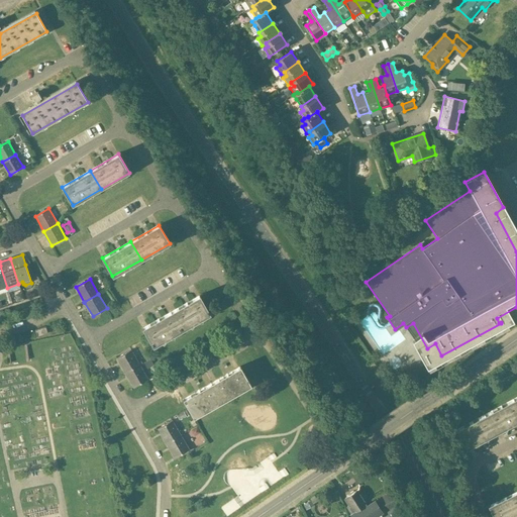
[(200,296),(172,312),(182,330),(210,314),(200,296)]
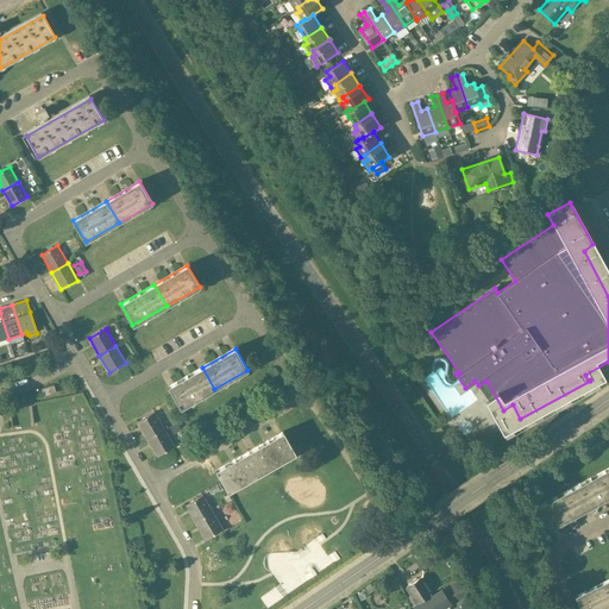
[(181,409),(214,389),(202,368),(168,387),(181,409)]
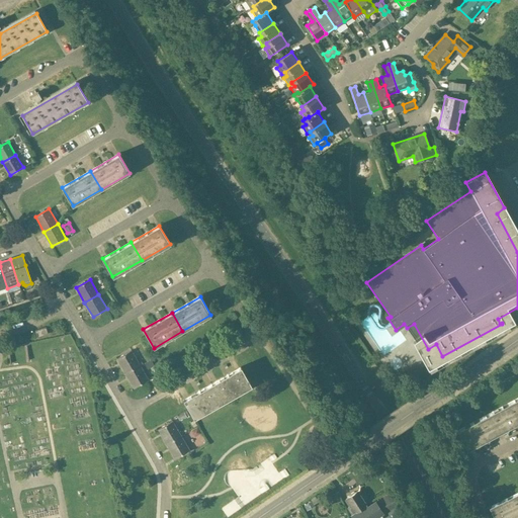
[(46,328),(34,331),(36,337),(48,334),(46,328)]
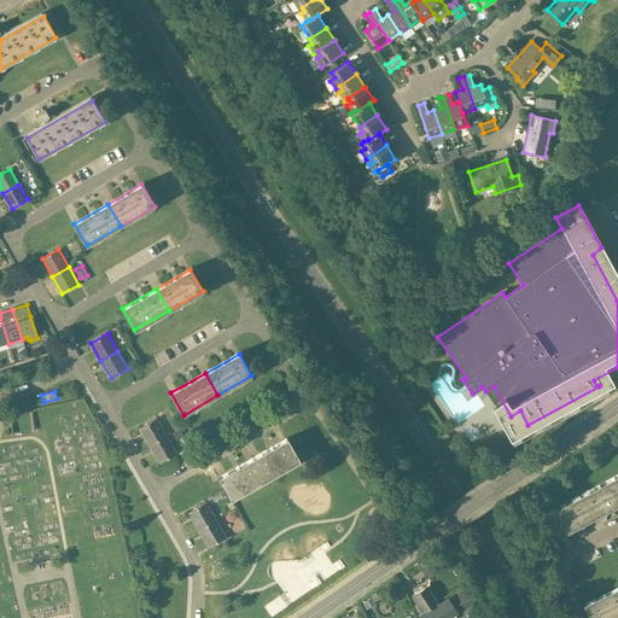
[(140,427),(150,445),(172,432),(170,431),(165,433),(157,419),(140,427)]
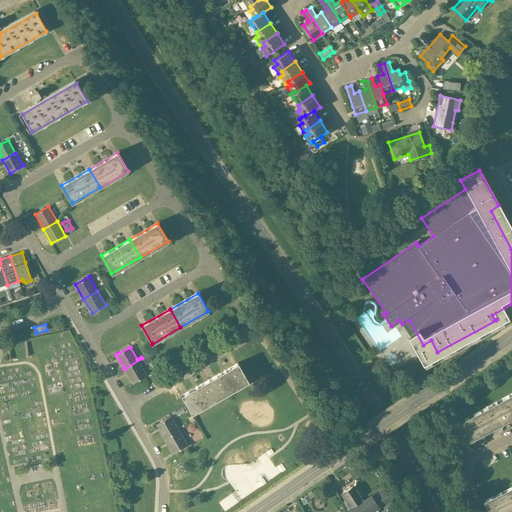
[(146,376),(139,363),(142,362),(141,361),(143,360),(142,358),(124,369),(133,383),(146,376)]
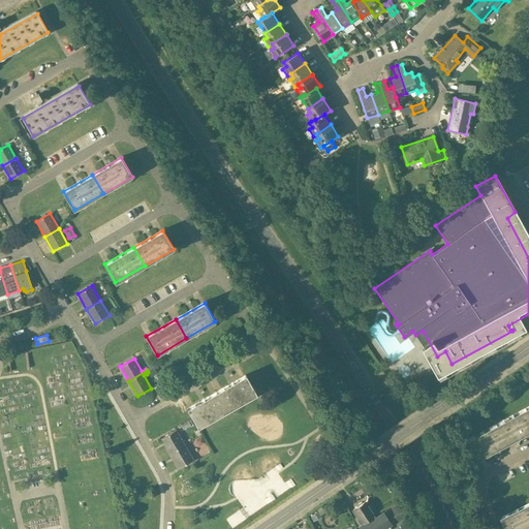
[(246,375),(217,392),(227,411),(256,395),(246,375)]
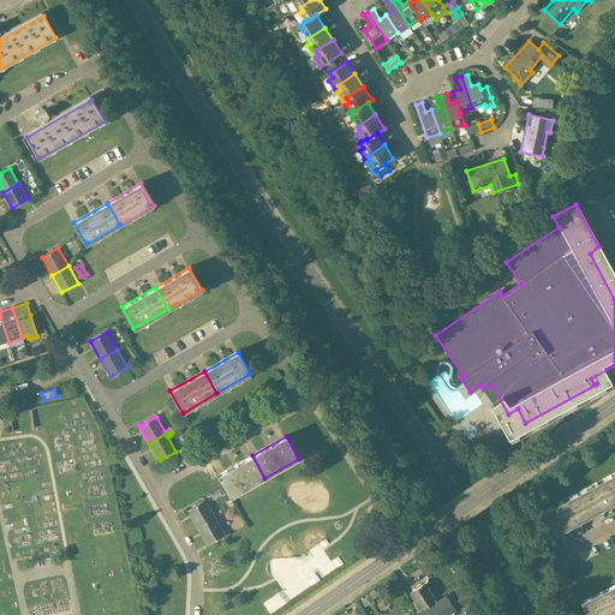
[(231,497),(264,478),(252,455),(219,475),(231,497)]
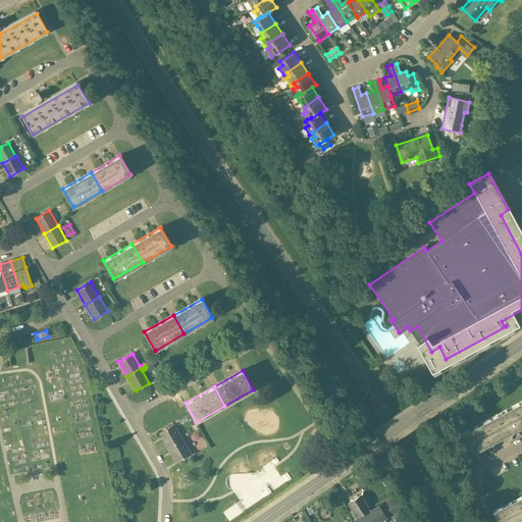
[(521,409),(519,404),(489,419),(501,438),(521,426),(521,409)]
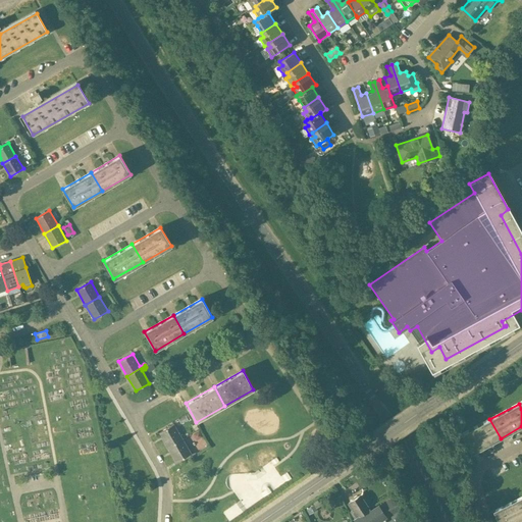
[(471,455),(501,438),(489,419),(461,435),(471,455)]
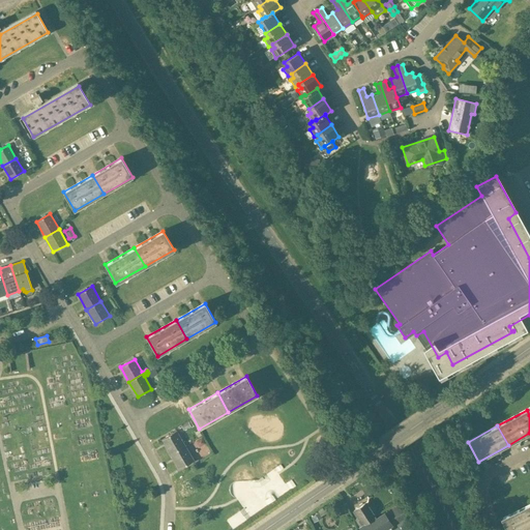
[(162,439),(171,454),(185,446),(176,431),(162,439)]
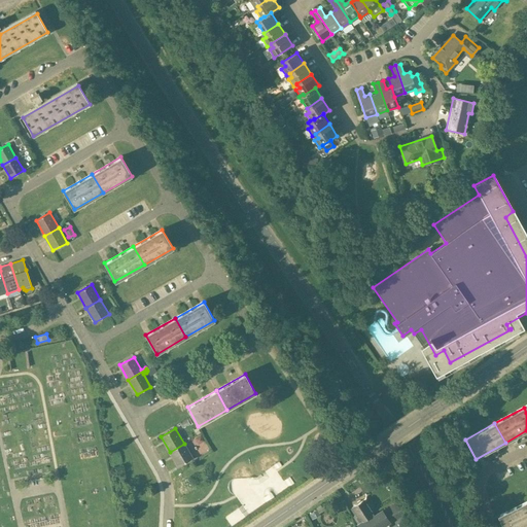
[(192,458),(184,444),(170,452),(178,466),(192,458)]
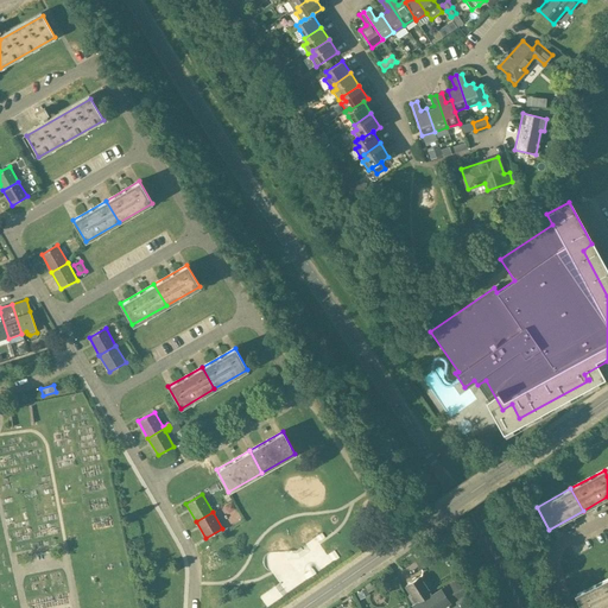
[(438,558),(432,550),(415,562),(420,570),(438,558)]
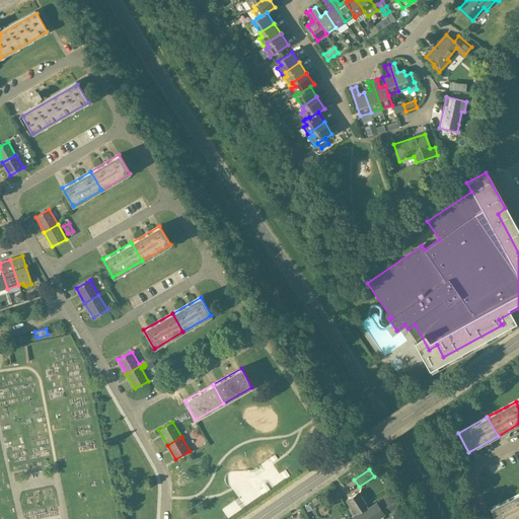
[(351,498),(346,501),(351,507),(349,508),(353,515),(351,516),(353,518),(356,518),(362,515),(359,511),(367,506),(358,493),(357,494),(354,493),(351,495),(351,498)]
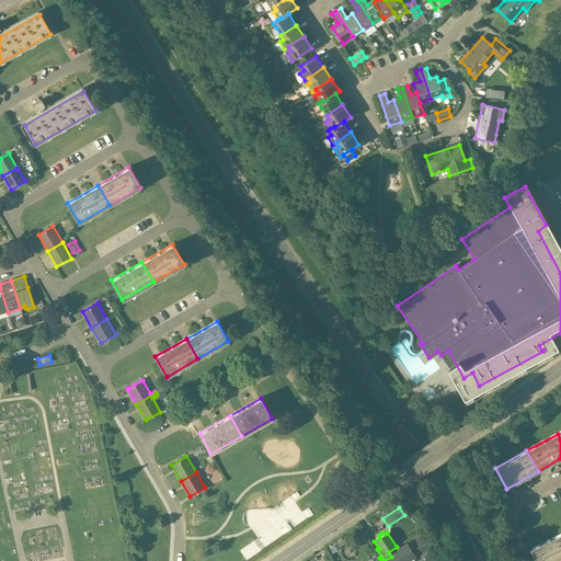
[(391,557),(385,560),(407,560),(414,557),(414,558),(432,548),(424,534),(405,545),(398,550),(397,547),(388,552),(391,557)]
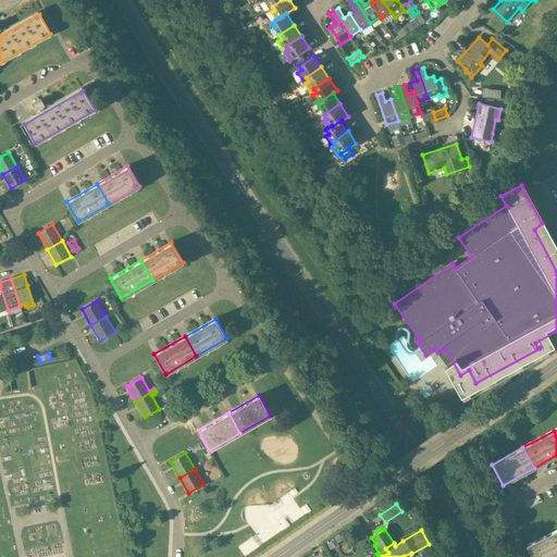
[(534,556),(555,556),(556,556),(556,530),(529,545),(534,556)]
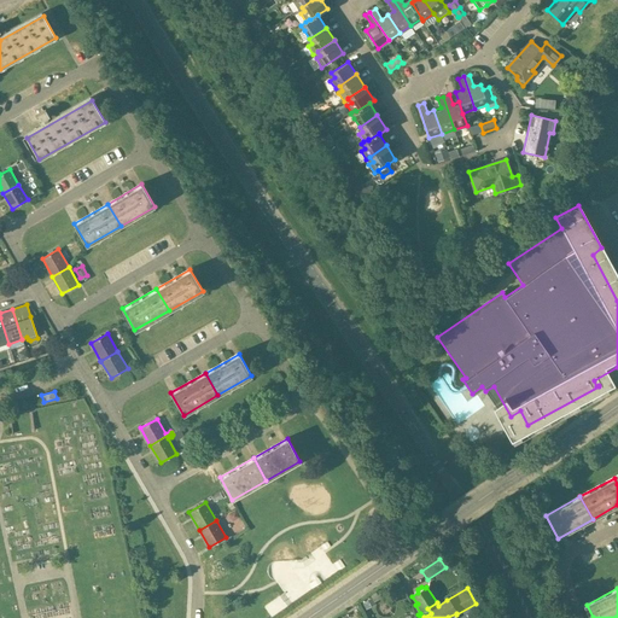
[(283,593),(263,606),(272,617),(291,602),(283,593)]
